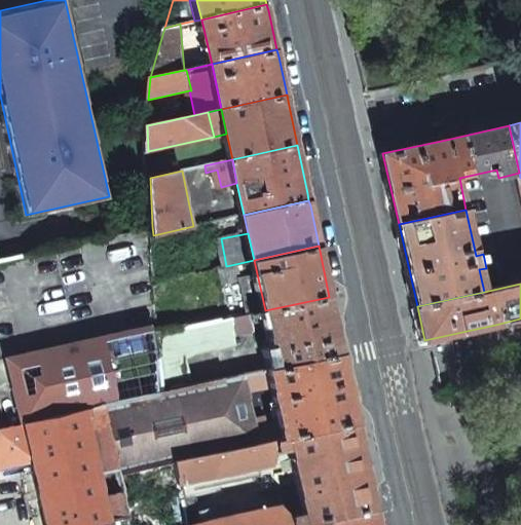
[(249,295),(228,299),(231,317),(234,317),(252,313),(249,295)]
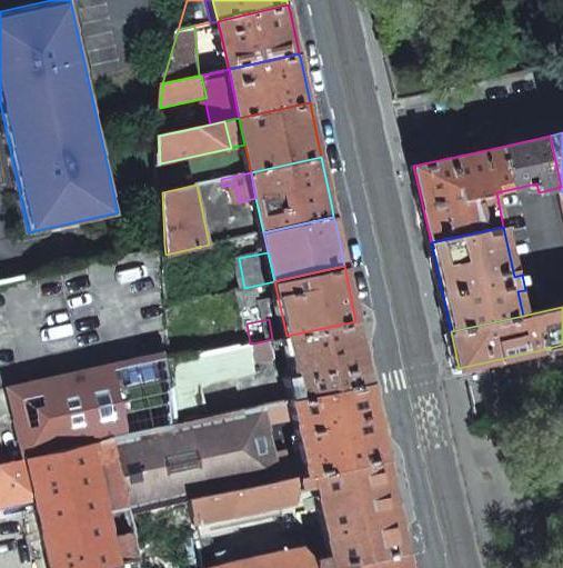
[(355,321),(287,336),(288,345),(294,377),(287,379),(289,387),(297,386),(300,398),(370,382),(369,377),(355,321)]
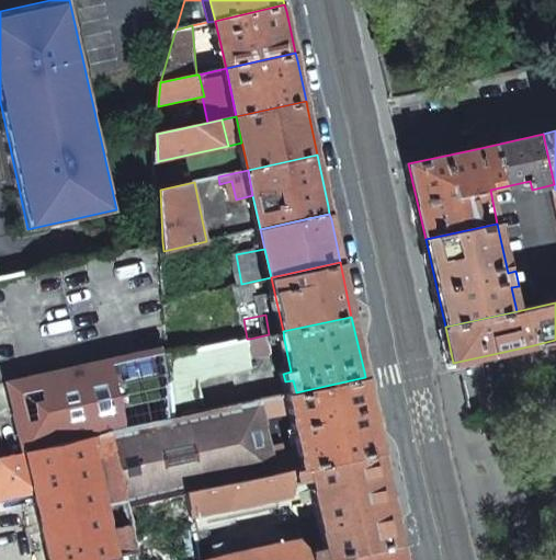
[(283,331),(271,334),(273,342),(284,340),(283,331)]
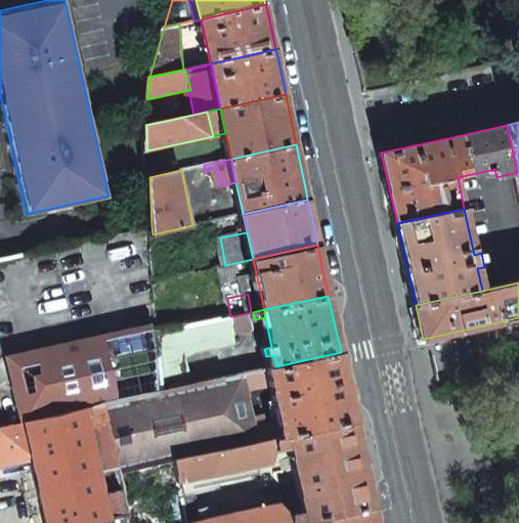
[(251,312),(233,316),(236,333),(257,328),(255,319),(253,312),(251,312)]
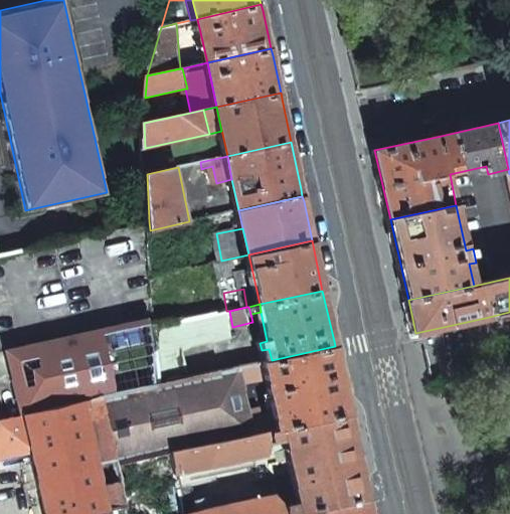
[(226,311),(156,326),(159,385),(191,377),(185,350),(196,344),(235,336),(232,327),(229,311),(226,311)]
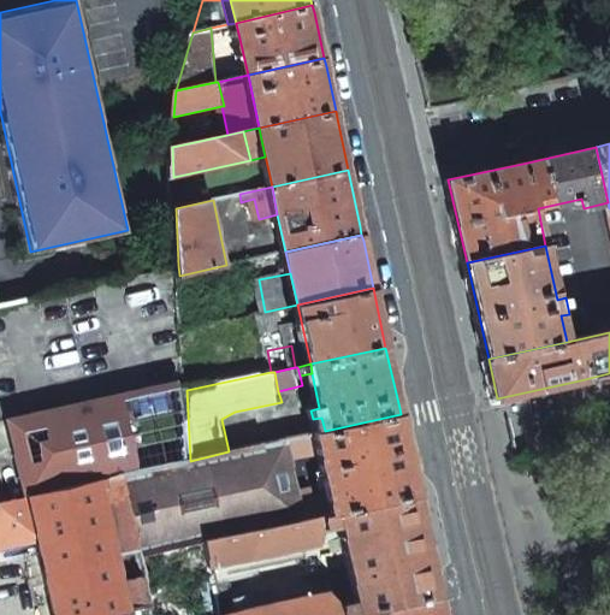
[(179,383),(23,418),(21,445),(30,496),(105,479),(124,475),(188,461),(179,383)]
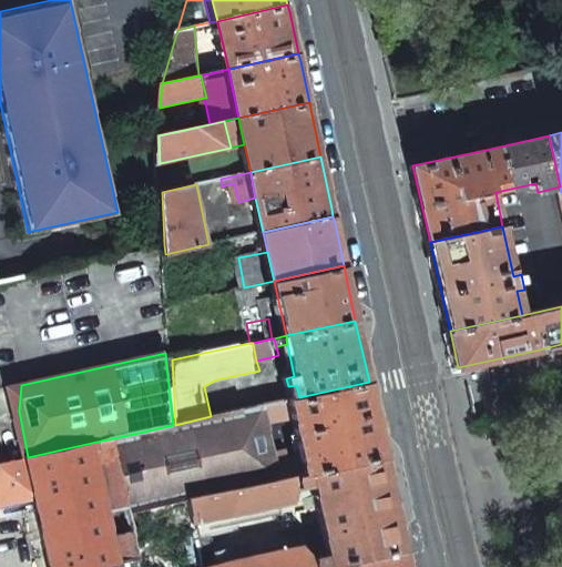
[(299,397),(292,400),(296,419),(297,427),(298,434),(304,455),(307,472),(384,455),(384,453),(378,427),(371,392),(369,382),(299,397)]
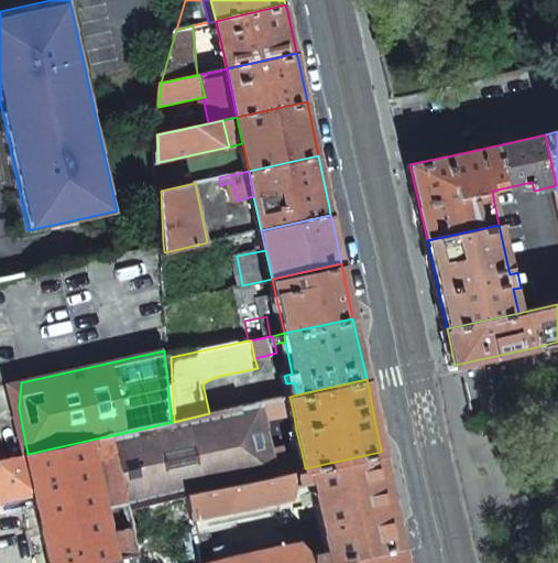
[(240,407),(251,455),(275,451),(269,422),(294,417),(290,397),(240,407)]
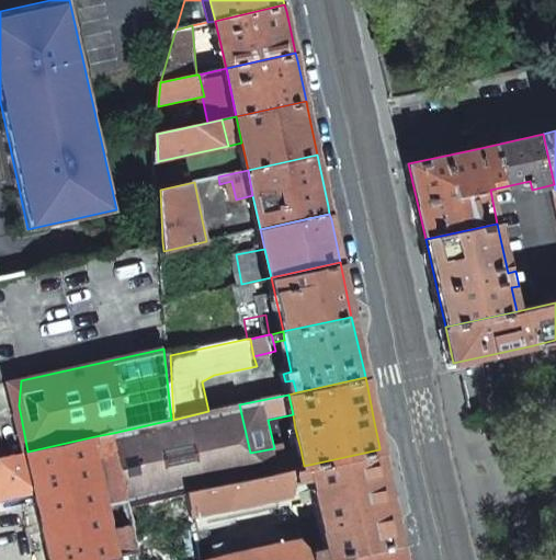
[(171,420),(113,433),(129,506),(190,491),(256,477),(250,453),(239,404),(208,411),(173,420),(171,420)]
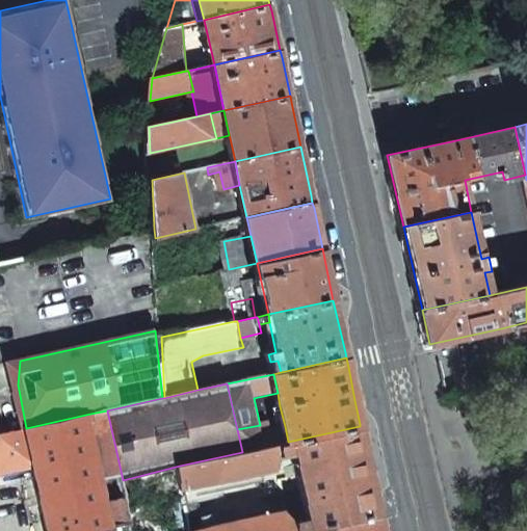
[(107,410),(90,414),(115,525),(132,521),(123,480),(107,410)]
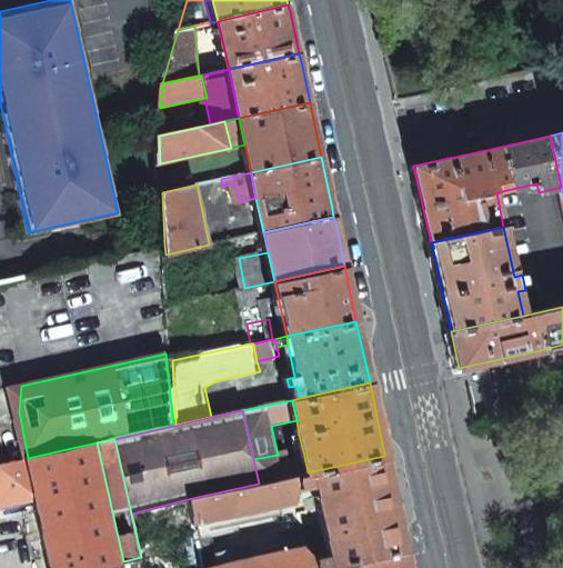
[(97,442),(28,458),(37,498),(51,567),(92,567),(123,561),(97,442)]
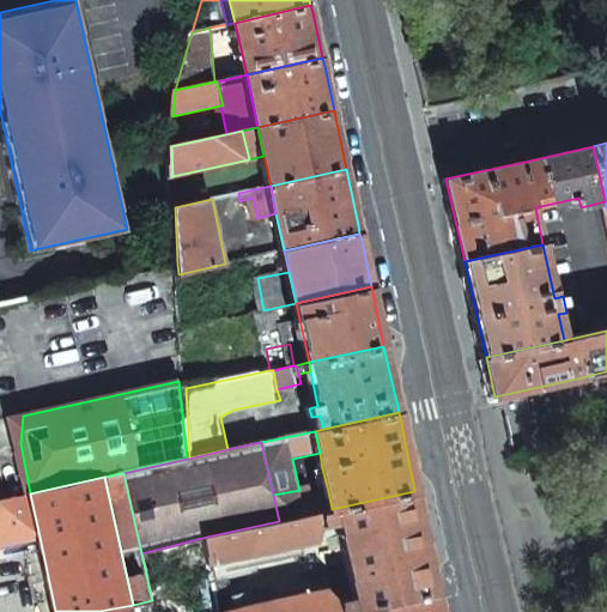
[(311,488),(299,490),(304,515),(320,513),(332,509),(328,491),(313,495),(311,488)]
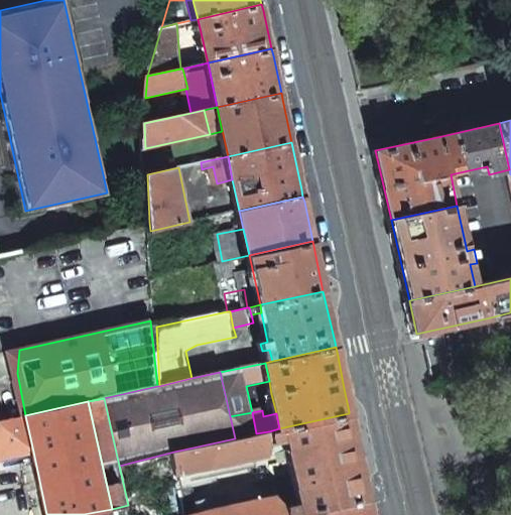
[(252,412),(230,416),(235,438),(256,433),(252,412)]
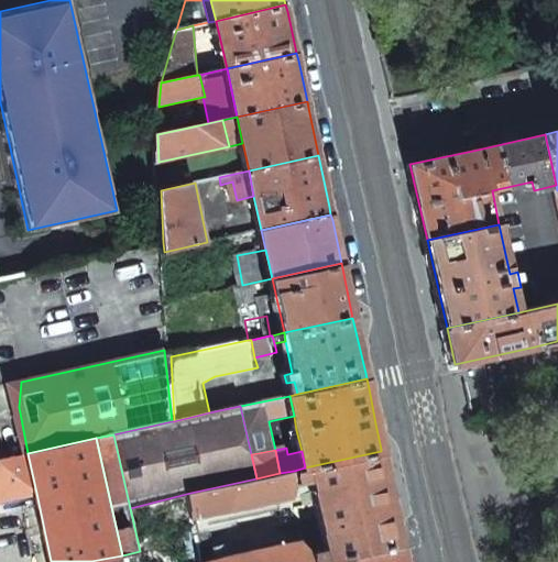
[(305,467),(294,471),(296,482),(312,477),(315,492),(321,517),(321,520),(324,527),(325,533),(328,548),(312,551),(313,561),(318,561),(328,560),(402,543),(393,504),(381,451),(305,467)]
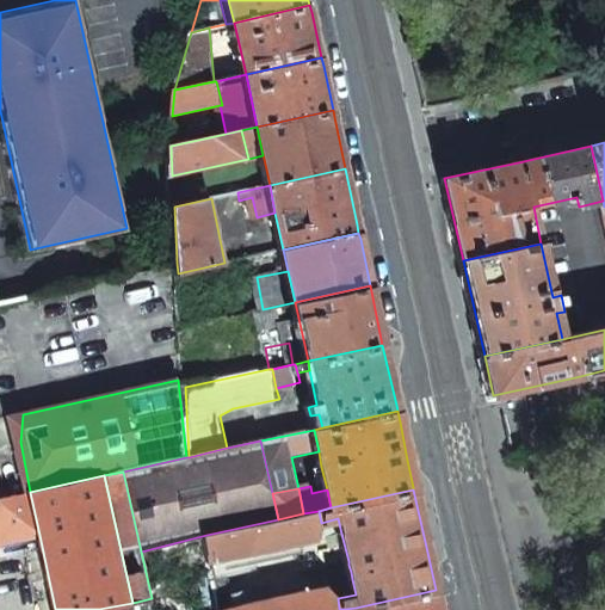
[(0,498),(0,543),(39,535),(30,492),(0,498)]
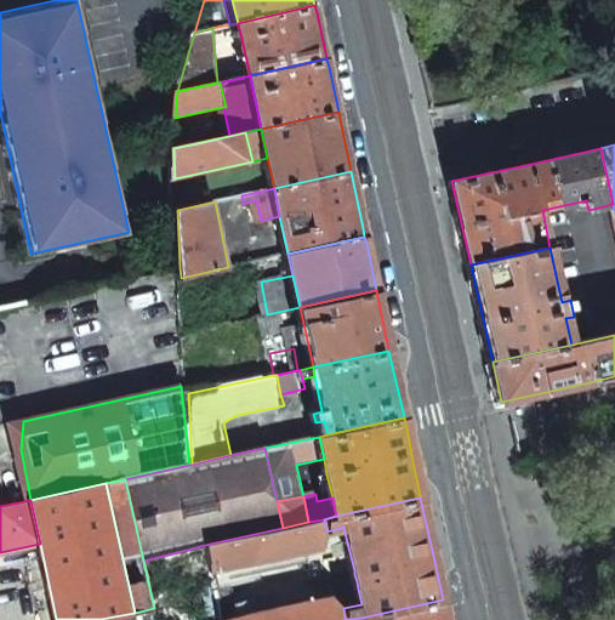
[(283,528),(210,544),(215,570),(314,550),(323,547),(326,532),(324,519),(308,522),(283,528)]
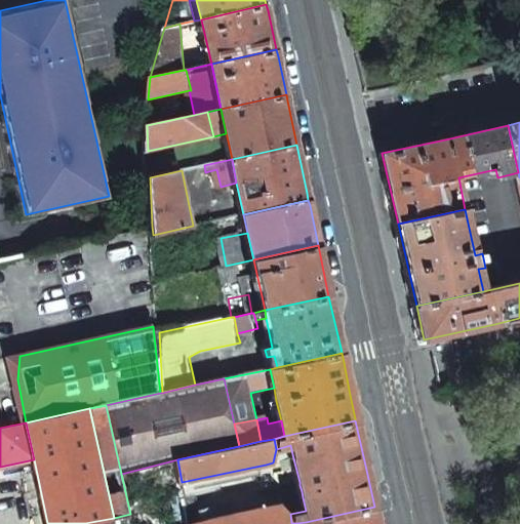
[(290,445),(276,449),(273,462),(293,458),(290,445)]
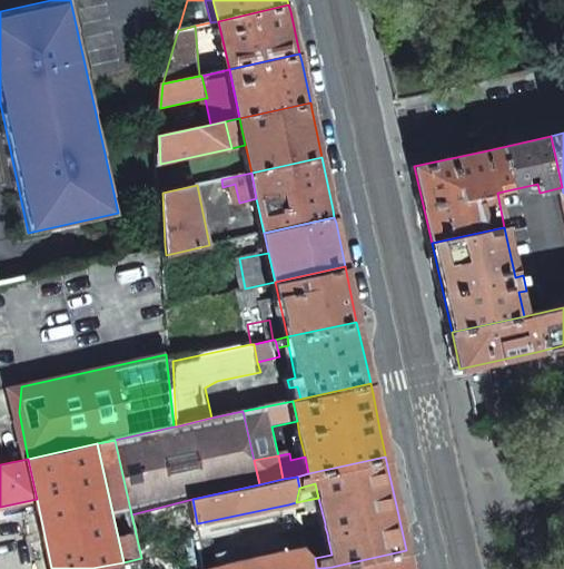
[(193,499),(131,514),(141,558),(142,568),(162,568),(155,532),(177,527),(186,568),(205,568),(197,523),(193,499)]
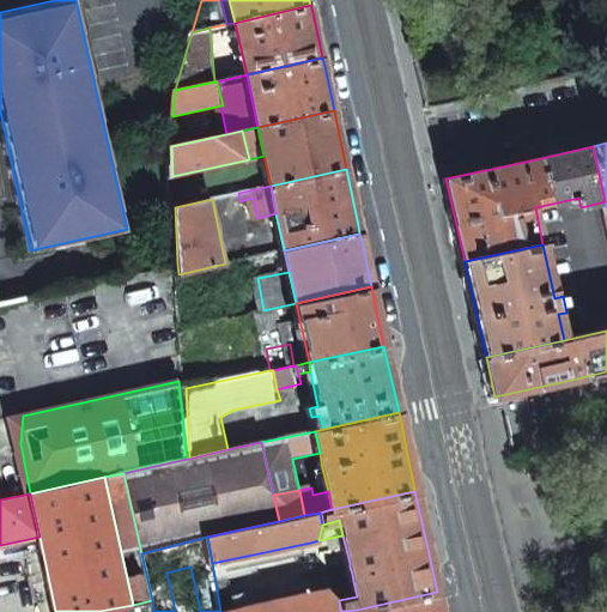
[(331,586),(327,587),(339,600),(357,597),(353,581),(331,586)]
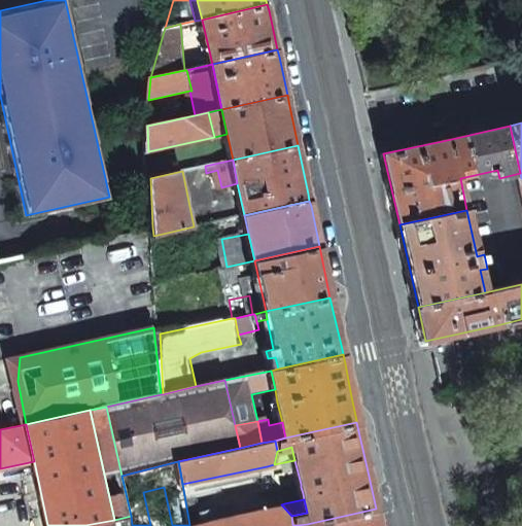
[(281,504),(189,525),(292,525),(291,516),(281,504)]
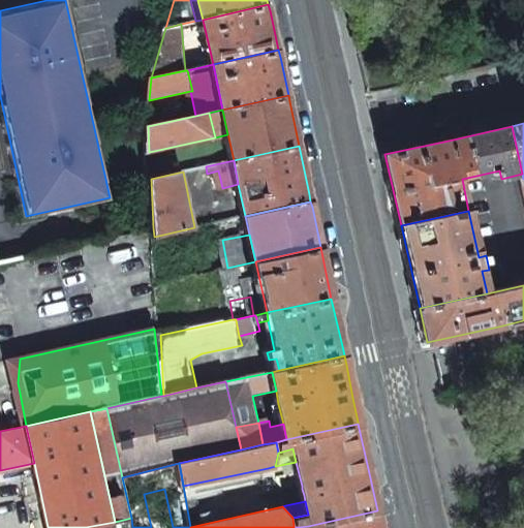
[(381,527),(377,510),(308,526),(308,527),(381,527)]
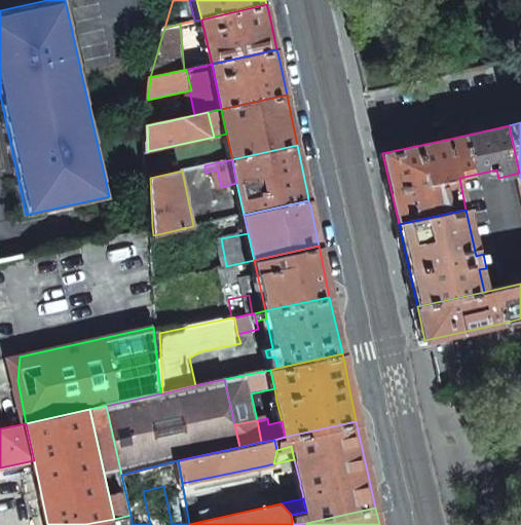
[(114,519),(85,524),(132,524),(131,515),(114,519)]
